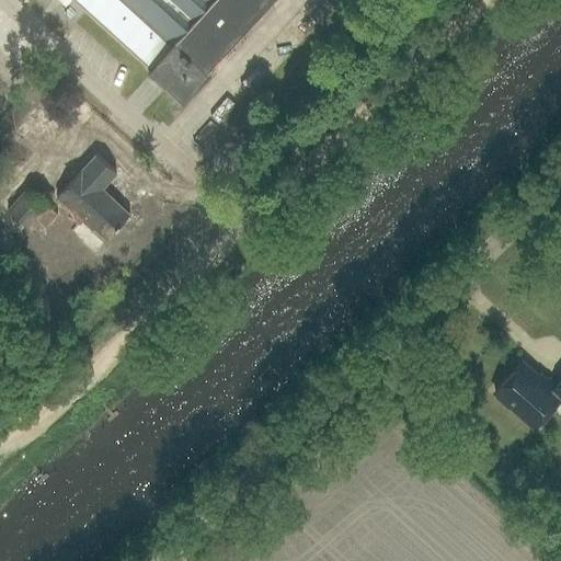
[(76,0),(151,68),(148,72),(184,105),(210,76),(209,73),(275,0),(76,0)]
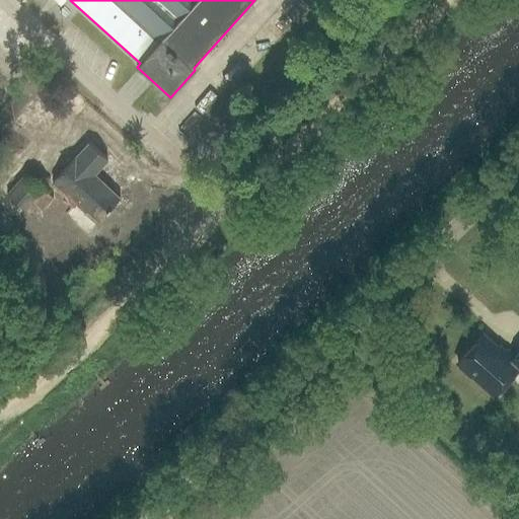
[(89,143),(53,181),(86,213),(89,209),(101,219),(121,199),(94,175),(107,160),(89,143)]
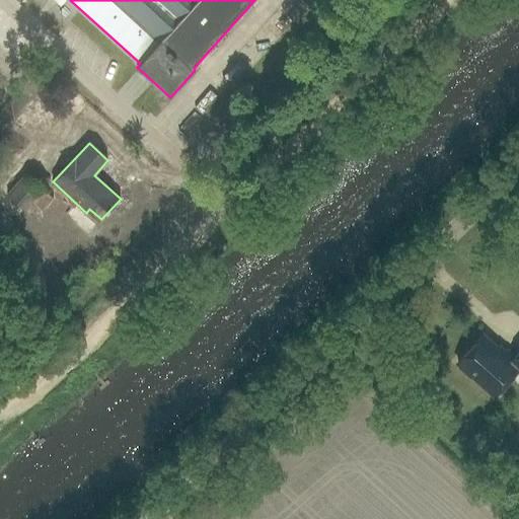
[(26,174),(7,195),(25,212),(34,203),(43,211),(54,199),(26,174)]
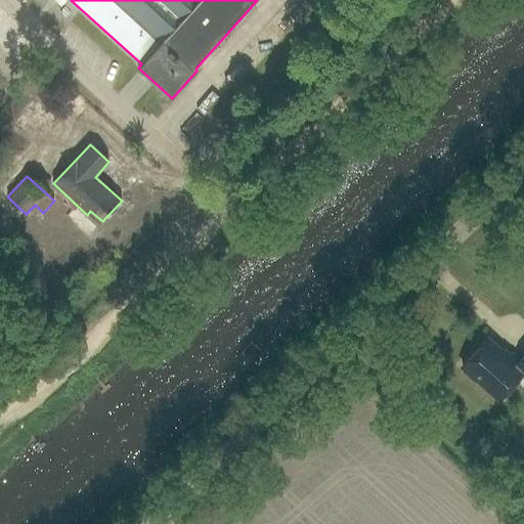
[(510,357),(486,338),(462,367),(500,399),(522,373),(523,374),(523,353),(519,360),(512,354),(510,357)]
